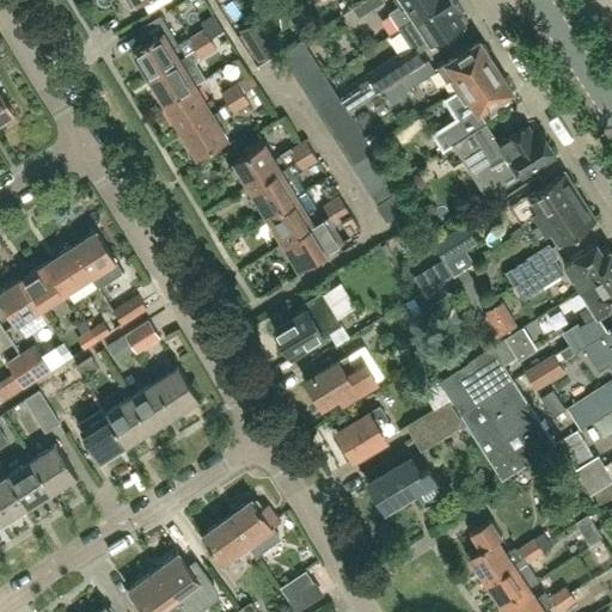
[(357,16),(383,0),(361,0),(352,7),(357,16)]
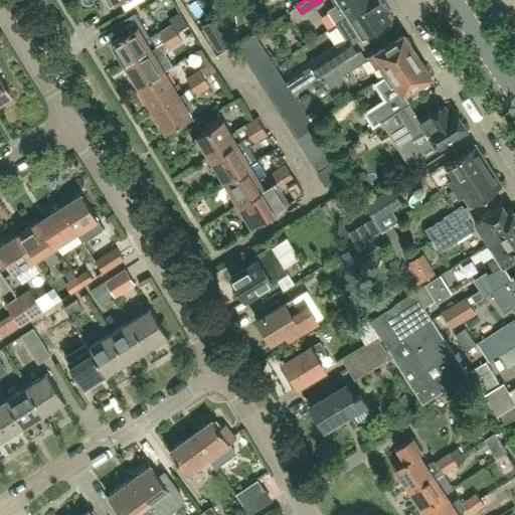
[(334,65),(357,51),(352,42),(389,18),(384,10),(387,8),(381,0),(370,0),(335,23),(347,41),(310,65),(317,76),(334,65)]
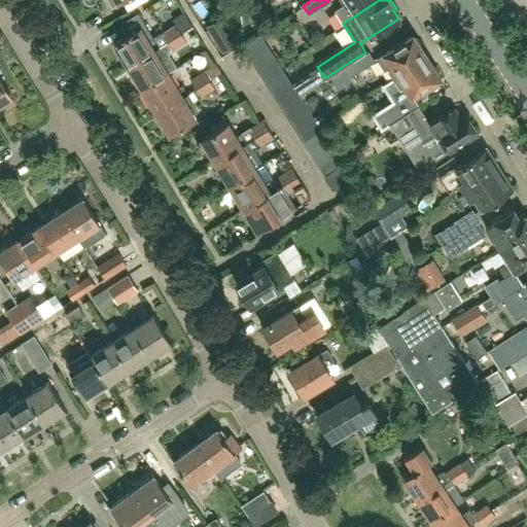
[(343,24),(379,0),(340,0),(343,5),(335,10),(343,24)]
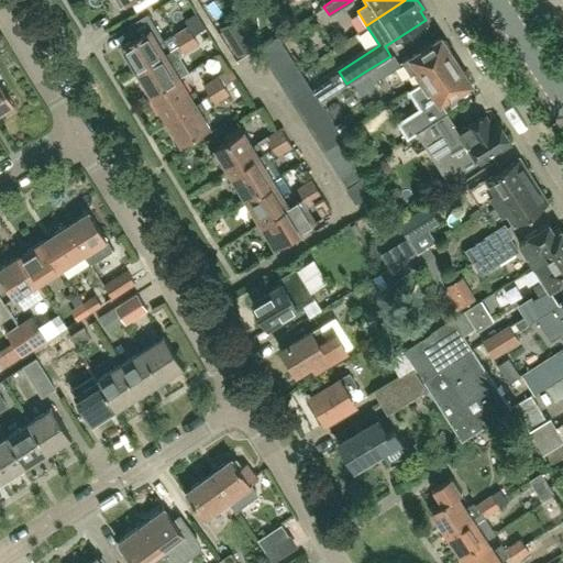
[(170,50),(165,40),(159,43),(151,29),(143,17),(124,28),(131,40),(122,45),(138,70),(170,50)]
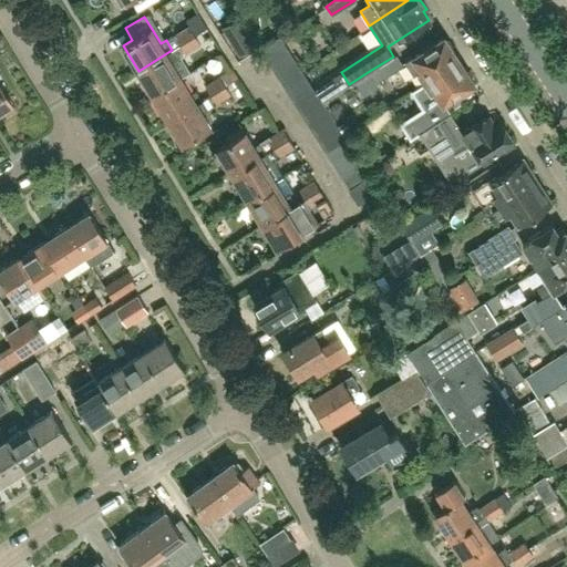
[(176,35),(181,43),(195,34),(191,27),(176,35)]
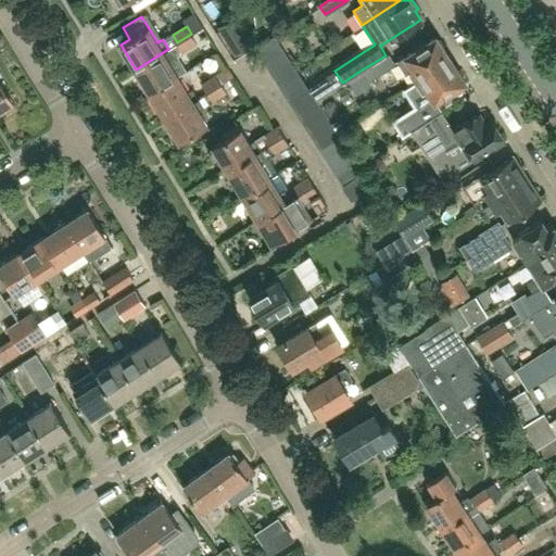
[(196,42),(191,34),(177,42),(181,50),(196,42)]
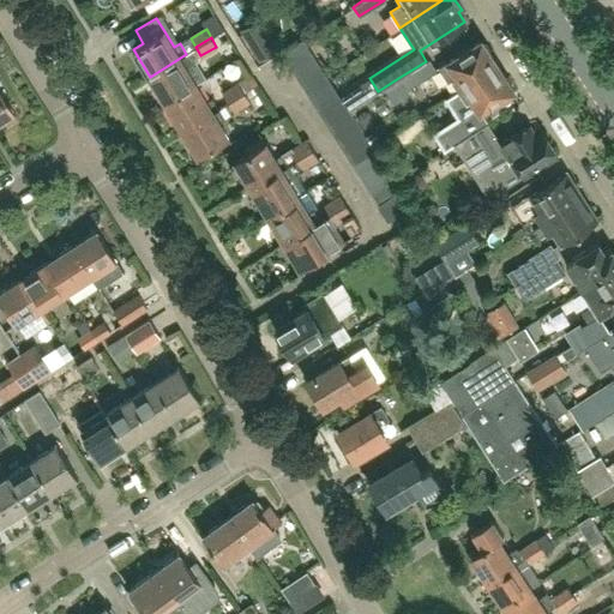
[(312,53),(304,38),(282,52),(290,66),(312,53)]
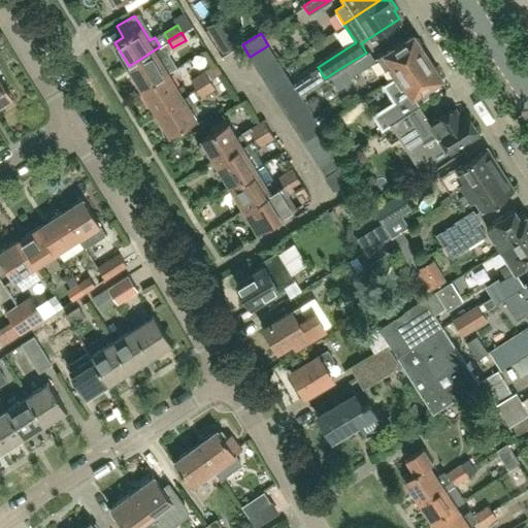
[(427,55),(421,45),(422,42),(418,37),(415,36),(414,33),(385,52),(385,53),(377,58),(385,70),(389,67),(394,76),(427,55)]
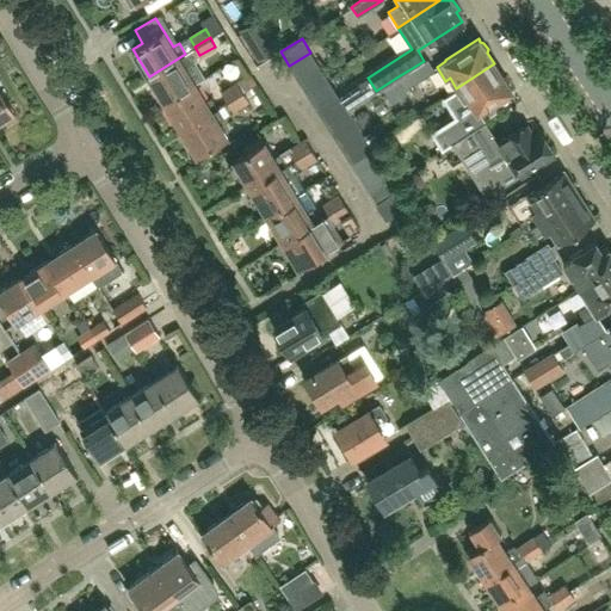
[(269,54),(261,42),(251,49),(258,60),(269,54)]
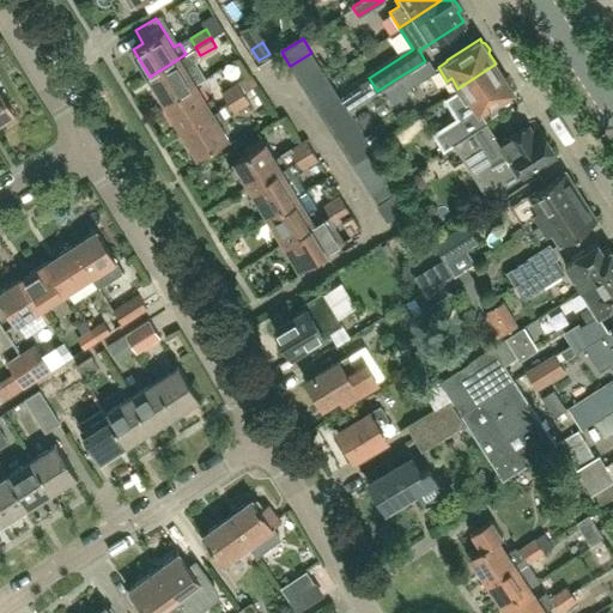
[(299,80),(320,66),(311,53),(290,66),(299,80)]
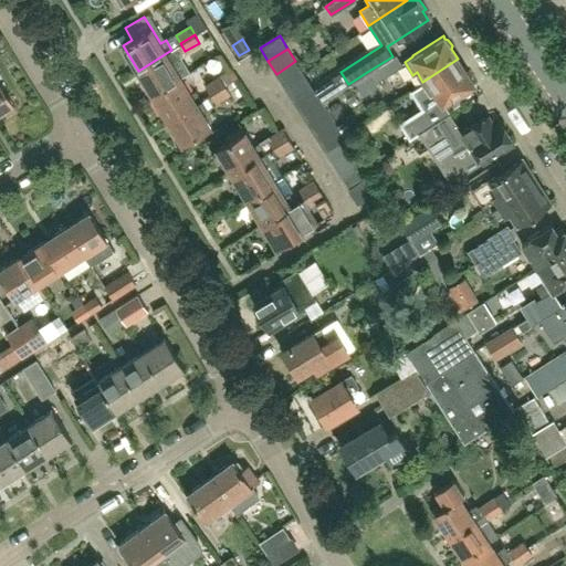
[(181,77),(171,62),(177,59),(171,50),(138,71),(153,95),(181,77)]
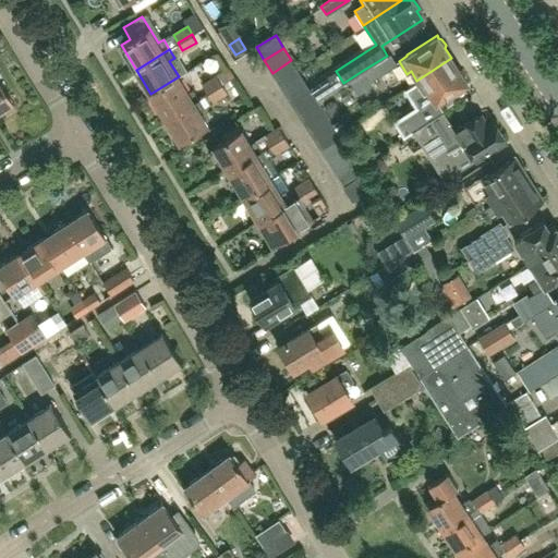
[(390,53),(387,56),(362,71),(368,83),(397,64),(390,53)]
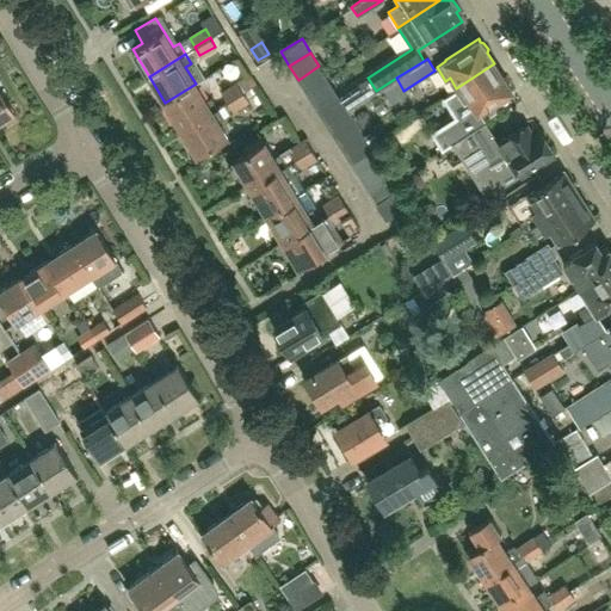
[(510,88),(508,86),(510,82),(505,76),(501,75),(494,63),(456,88),(463,99),(468,97),(476,110),(510,88)]
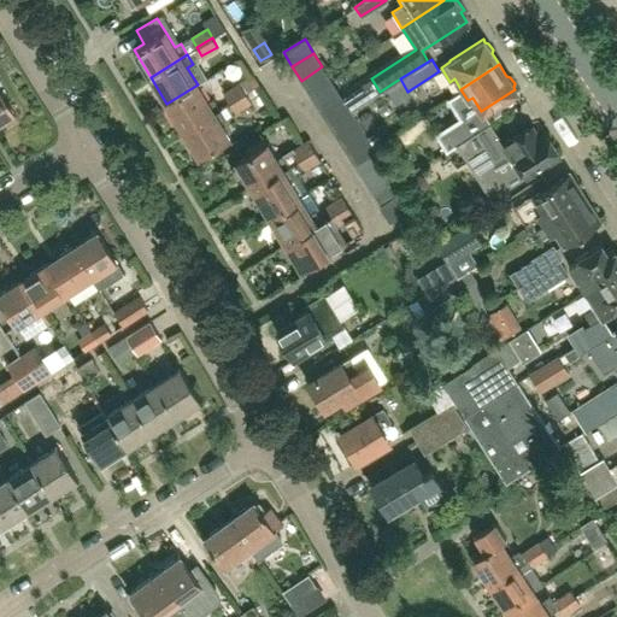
[(310,94),(331,81),(322,66),(301,81),(310,94)]
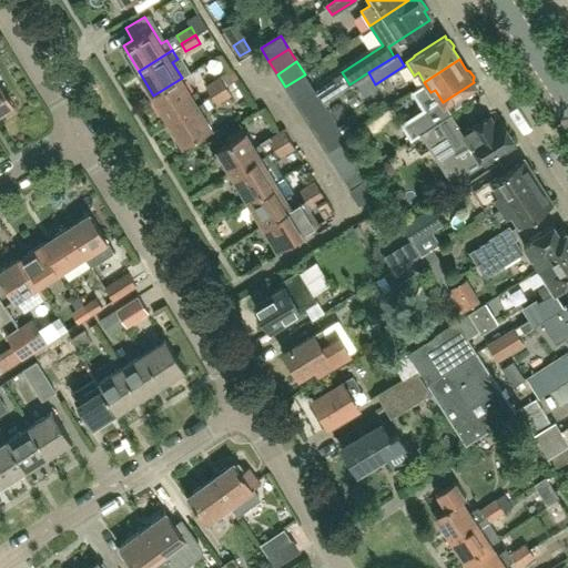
[(313,87),(305,74),(285,87),(294,100),(313,87)]
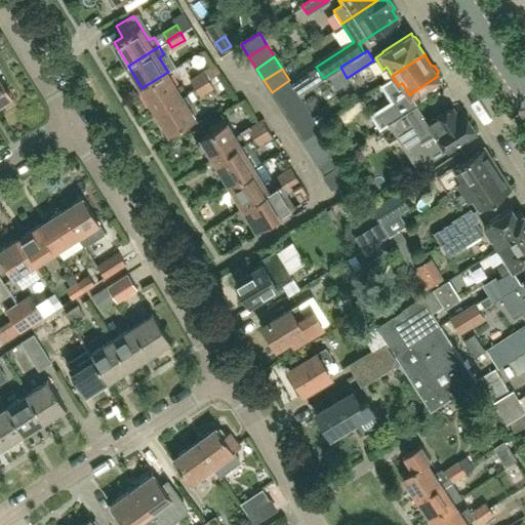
[(203,70),(190,78),(196,86),(209,79),(203,70)]
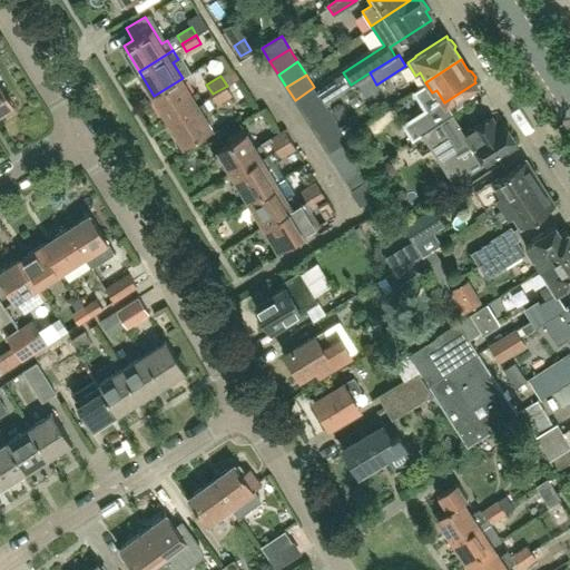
[(203,99),(197,90),(193,94),(183,78),(154,96),(169,120),(203,99)]
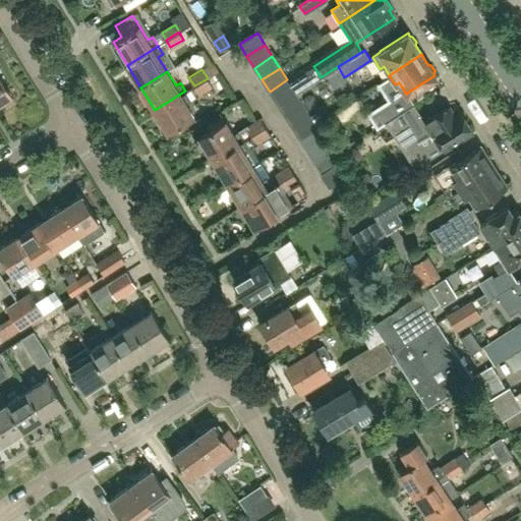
[(0,104),(13,96),(0,75),(0,104)]
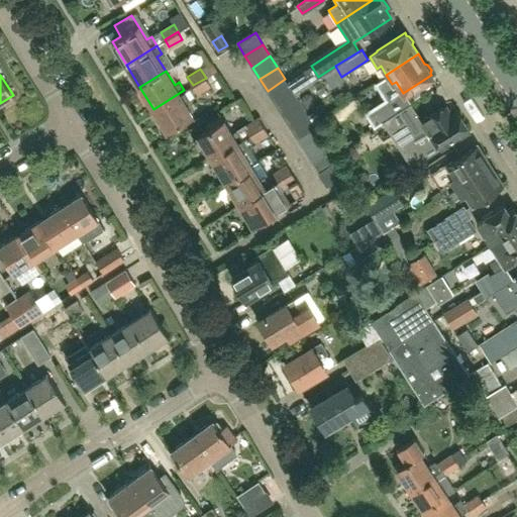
[(296,76),(287,82),(293,91),(294,92),(303,87),(296,76)]
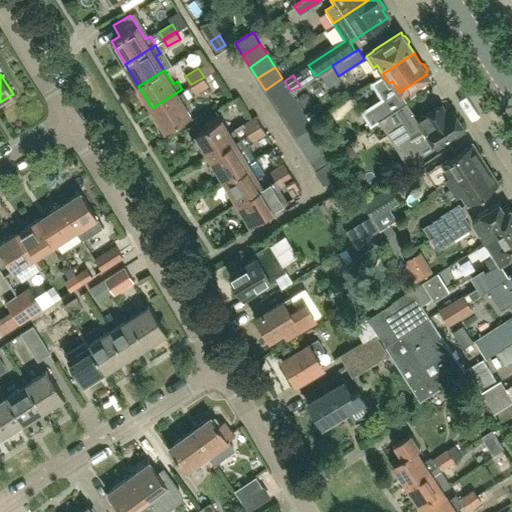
[(208,84),(204,77),(191,84),(195,92),(208,84)]
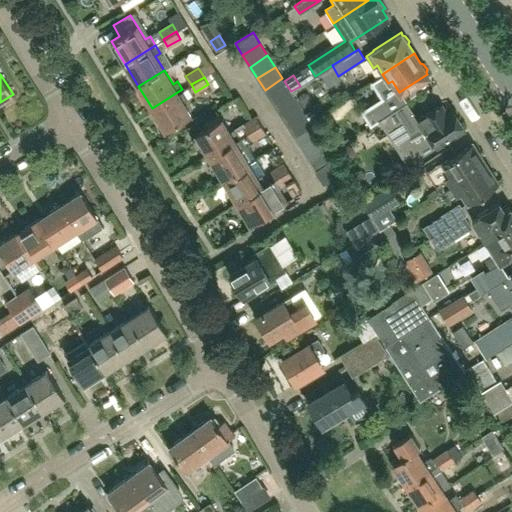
[(290,90),(284,81),(282,78),(265,90),(272,101),(290,90)]
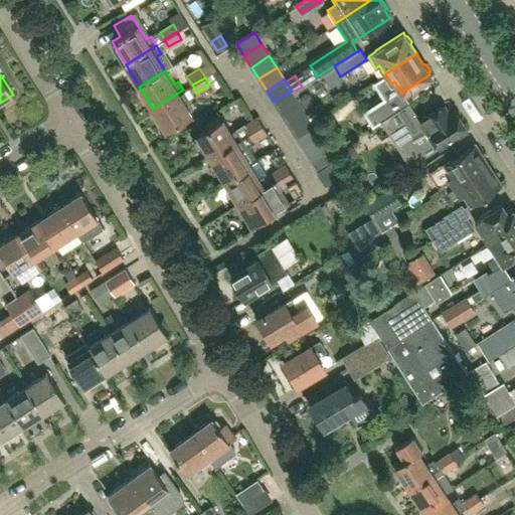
[(192,115),(184,102),(188,99),(183,90),(153,109),(166,131),(192,115)]
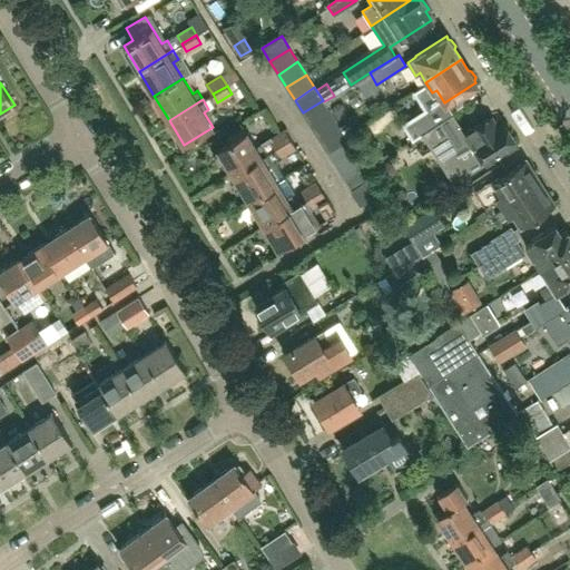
[(331,112),(325,104),(324,101),(323,100),(303,112),(312,125),(331,112)]
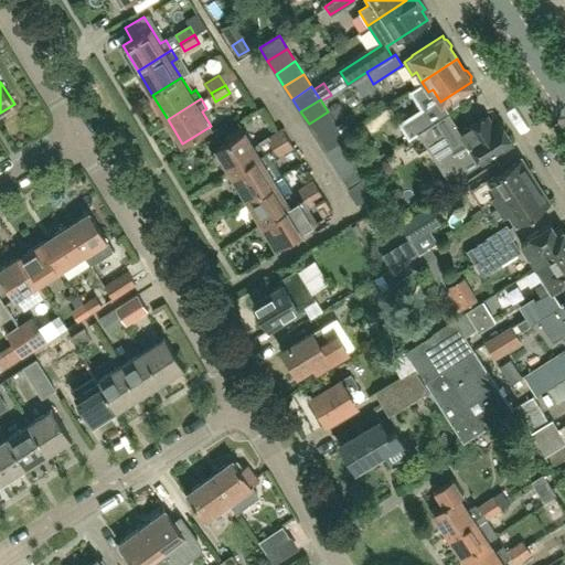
[(418,130),(434,120),(428,110),(413,119),(411,116),(398,123),(408,137),(409,136),(418,130)]
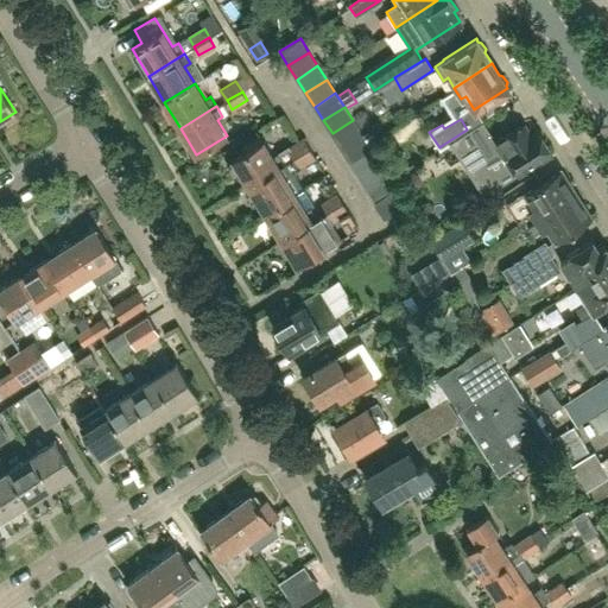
[(362,134),(353,120),(333,133),(341,147),(362,134)]
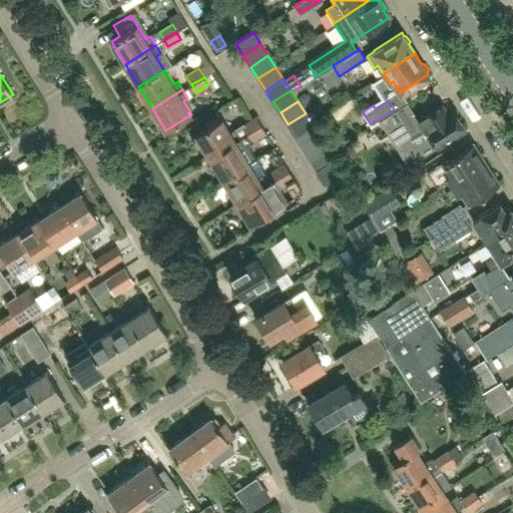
[(447,114),(440,104),(413,121),(402,104),(394,109),(380,118),(372,123),(378,134),(384,130),(389,137),(403,128),(419,155),(435,145),(436,146),(465,127),(453,110),(447,114)]
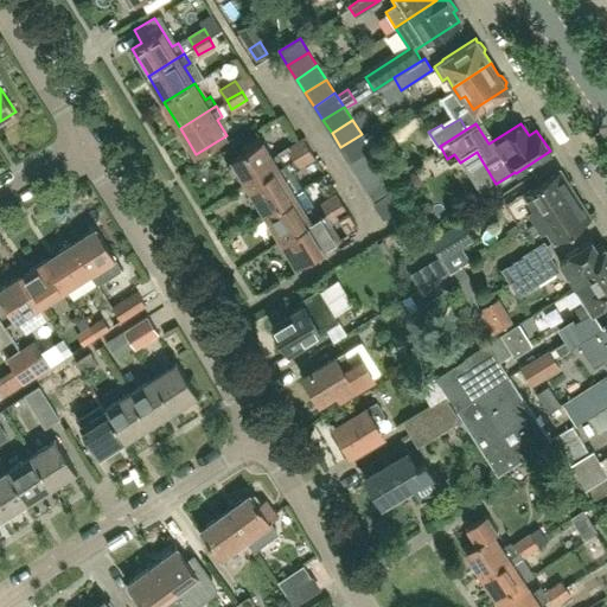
[(371,128),(362,134),(369,145),(377,139),(371,128)]
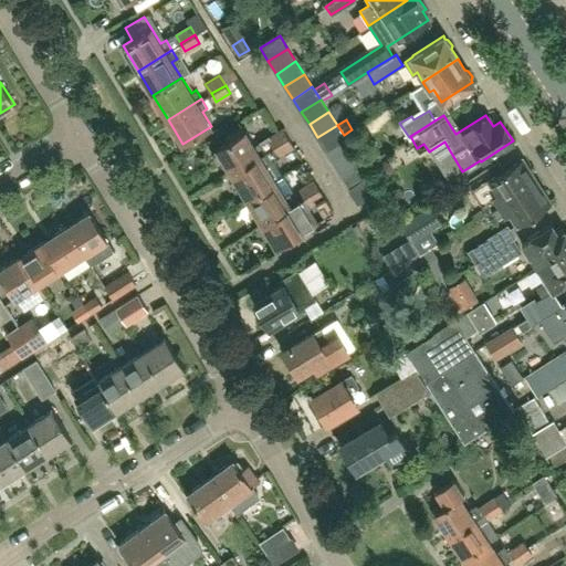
[(337,125),(317,137),(326,149),(345,137),(344,135),(337,125)]
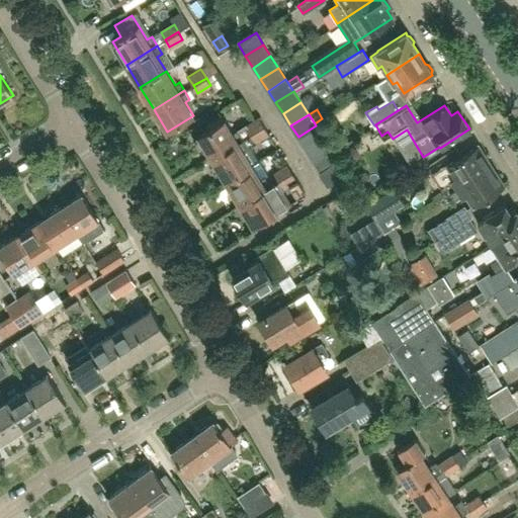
[(232,134),(225,120),(224,121),(221,117),(207,125),(209,128),(198,136),(212,159),(264,127),(263,126),(251,134),(242,140),(237,131),(232,134)]
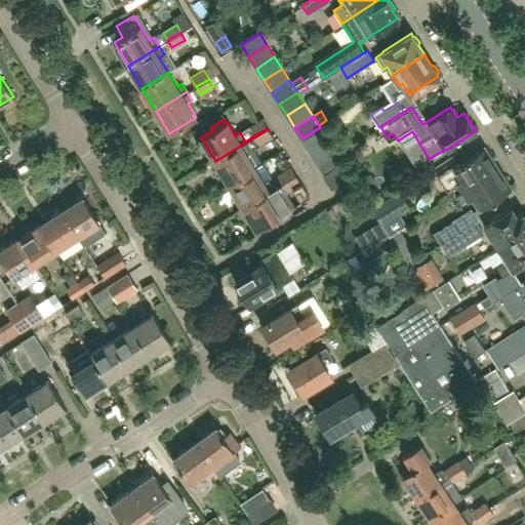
[(250,128),(254,135),(267,128),(263,121),(250,128)]
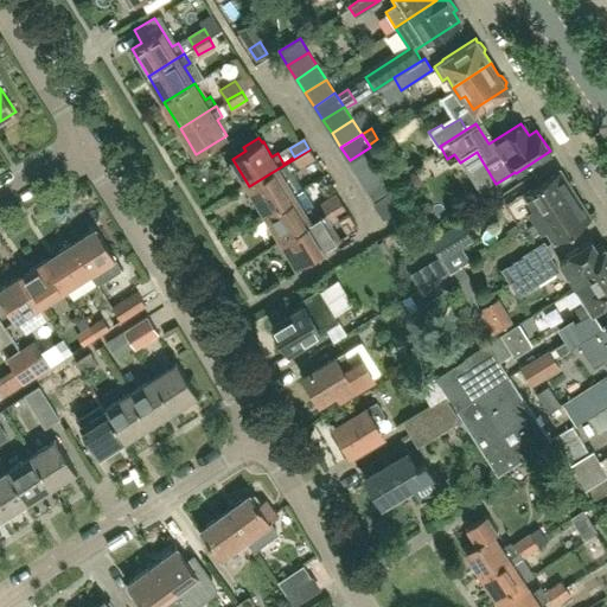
[(379,161),(370,147),(350,160),(358,174),(379,161)]
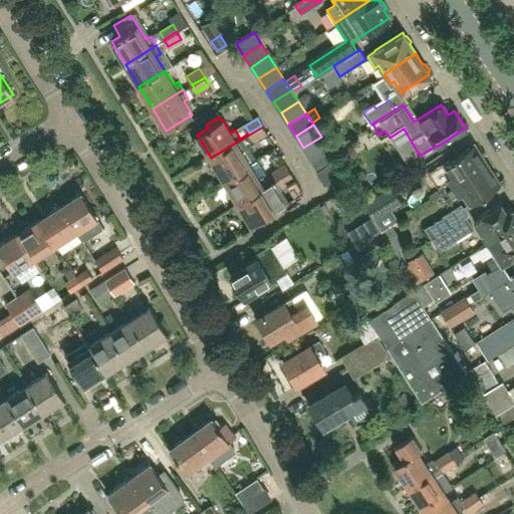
[(257,160),(248,146),(254,142),(254,141),(266,134),(262,126),(211,158),(224,180),(249,164),(250,164),(257,160)]
